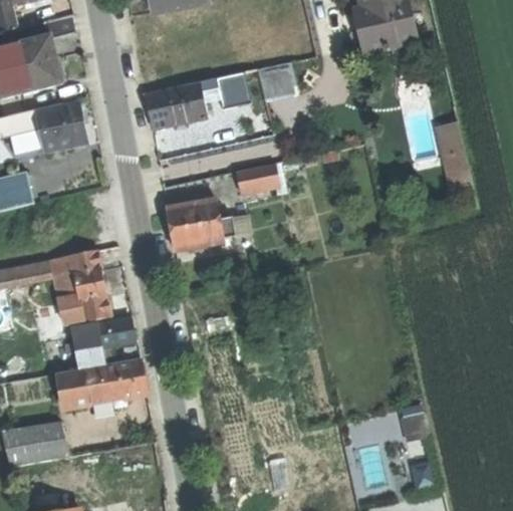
[(0,30),(13,28),(9,7),(7,0),(0,0),(0,30)]
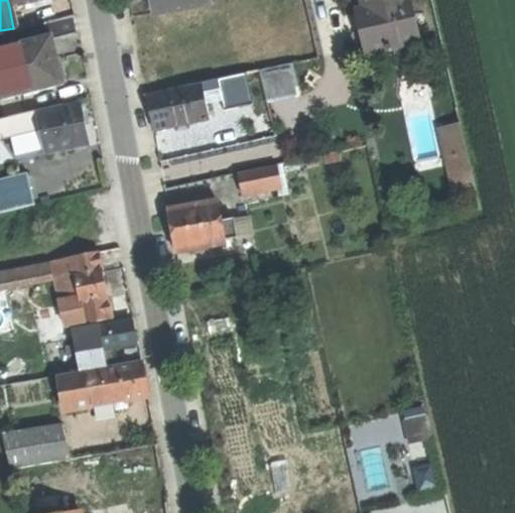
[(151,0),(153,13),(210,4),(209,0),(151,0)]
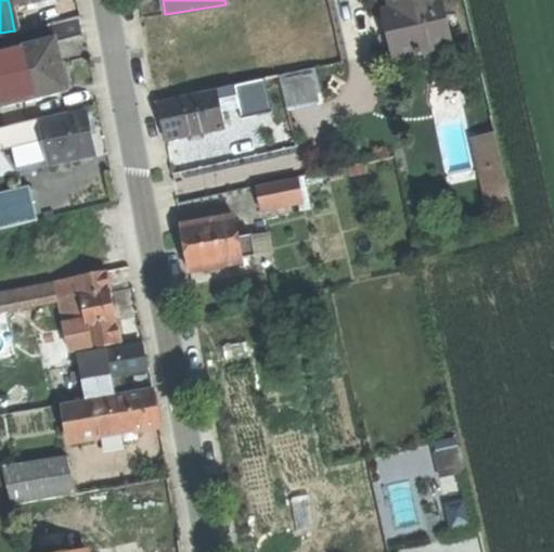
[(388,0),(394,25),(387,26),(391,45),(394,54),(414,50),(419,49),(422,48),(447,41),(449,41),(438,0),(388,0)]
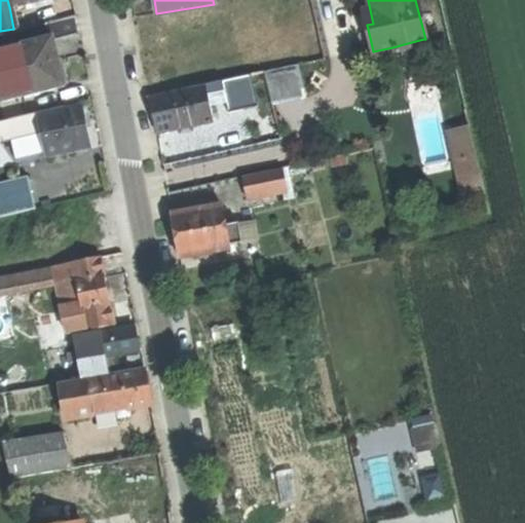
[(235,6),(195,15),(199,35),(207,64),(210,78),(210,80),(220,78),(223,89),(227,110),(257,103),(235,6)]
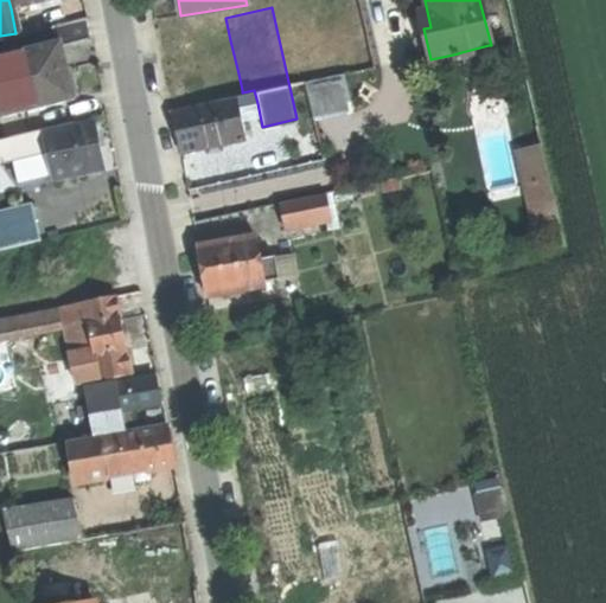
[(197,18),(155,26),(155,30),(158,30),(196,21),(198,20),(197,18)]
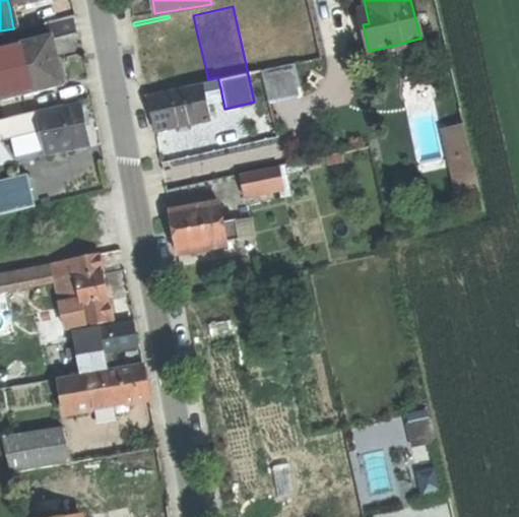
[(193,15),(169,19),(172,40),(197,35),(193,15)]
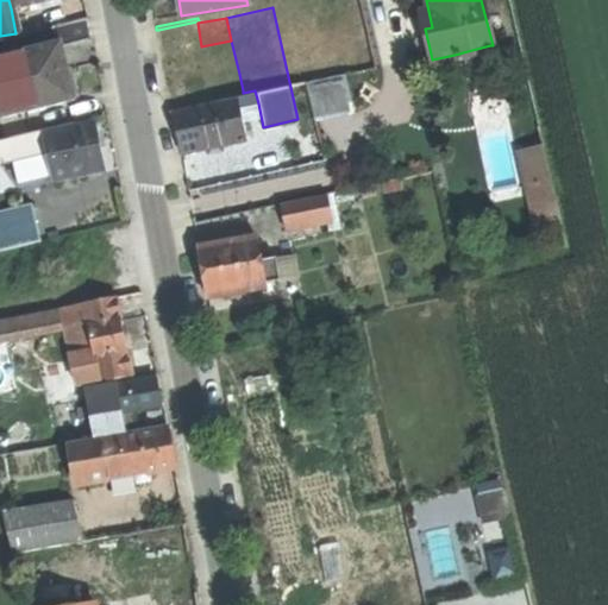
[(196,21),(158,30),(161,41),(163,54),(201,46),(198,23),(196,21)]
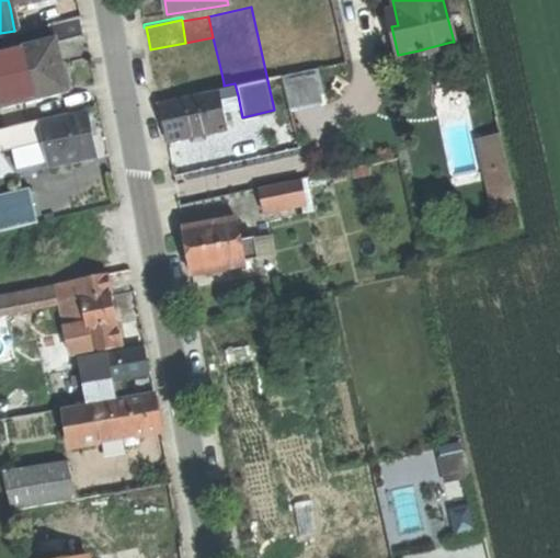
[(55,40),(0,53),(0,100),(1,104),(67,88),(58,53),(55,40)]
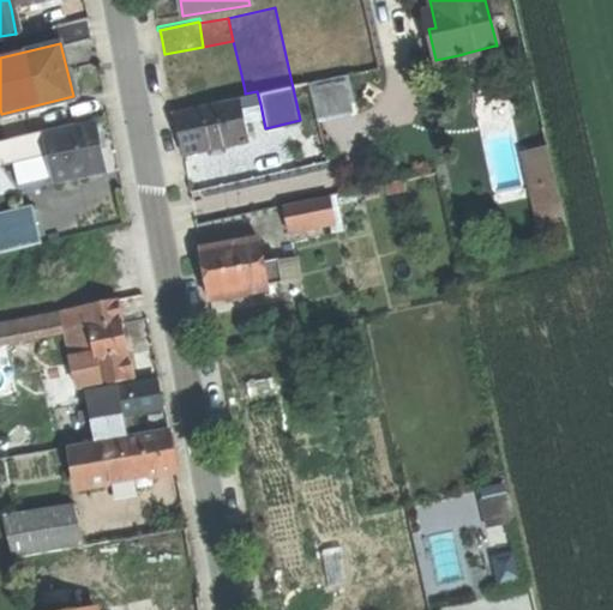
[(494,46),(467,53),(472,72),(499,65),(494,46)]
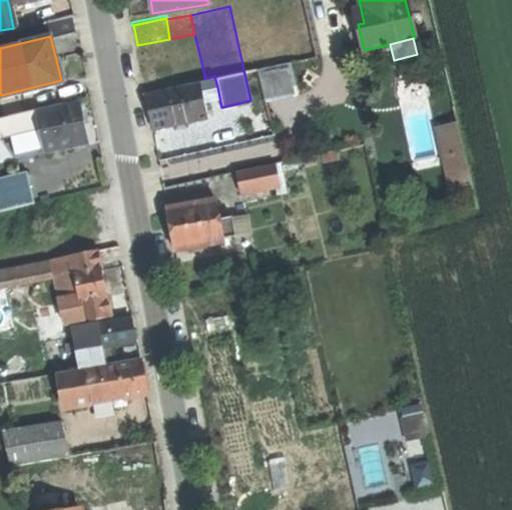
[(201,62),(177,68),(181,82),(204,76),(201,62)]
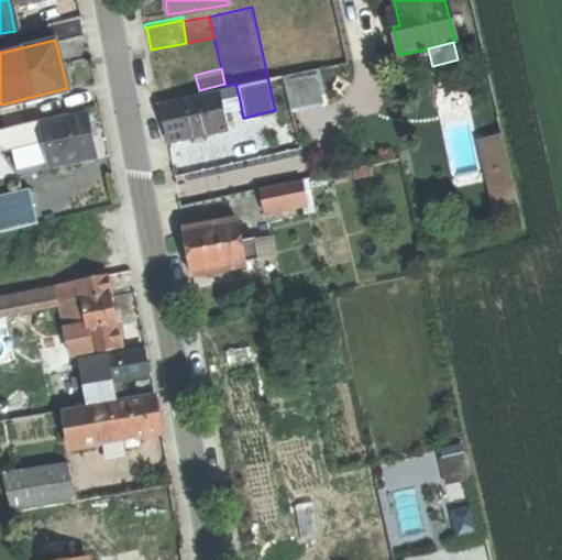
[(310,69),(310,68),(282,74),(289,110),(322,103),(320,95),(323,94),(318,68),(310,69)]
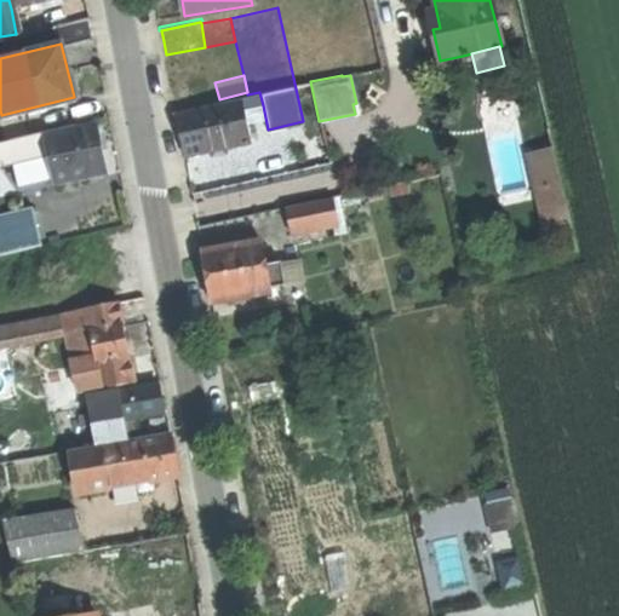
[(215,82),(195,87),(198,103),(219,99),(215,82)]
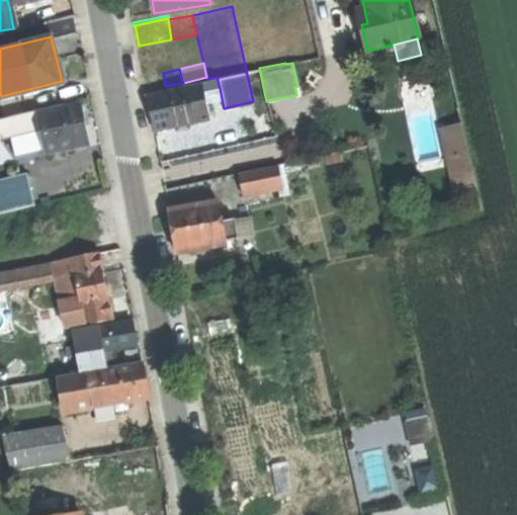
[(201,81),(203,91),(220,88),(217,77),(206,79),(201,81)]
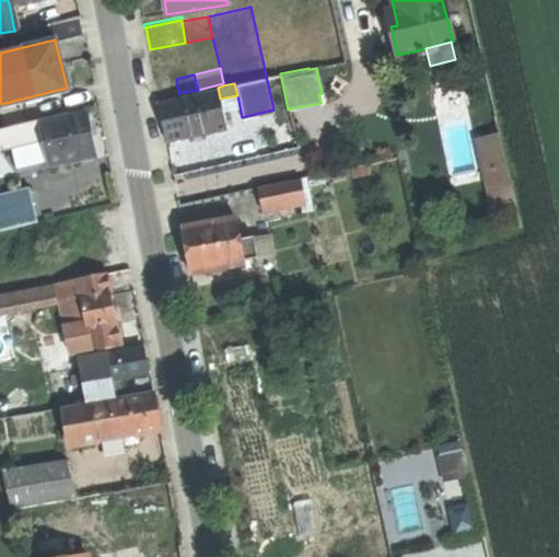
[(218,88),(159,101),(163,123),(166,139),(225,126),(221,106),(220,99),(218,88)]
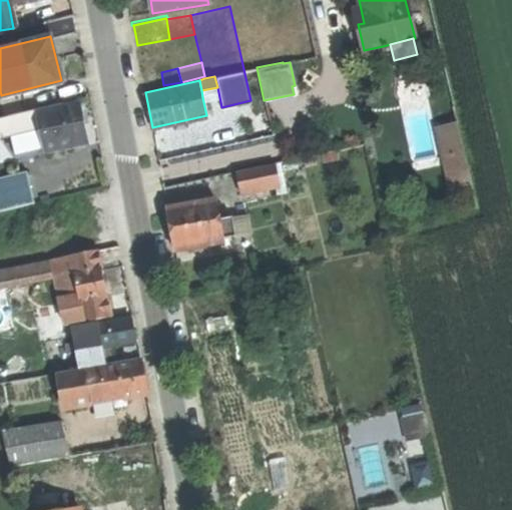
[(209,96),(202,97),(206,115),(212,114),(209,96)]
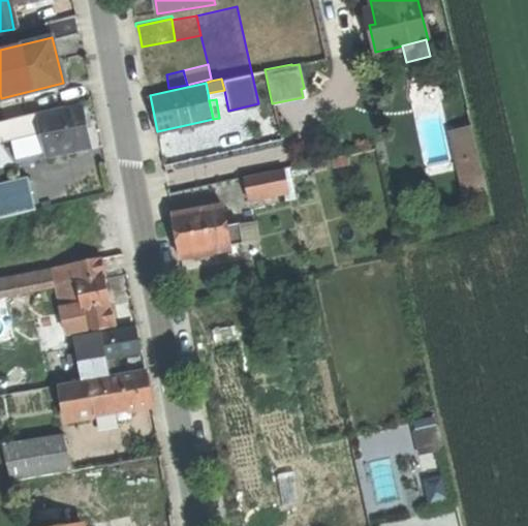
[(80,105),(37,114),(40,127),(47,154),(89,146),(85,127),(80,105)]
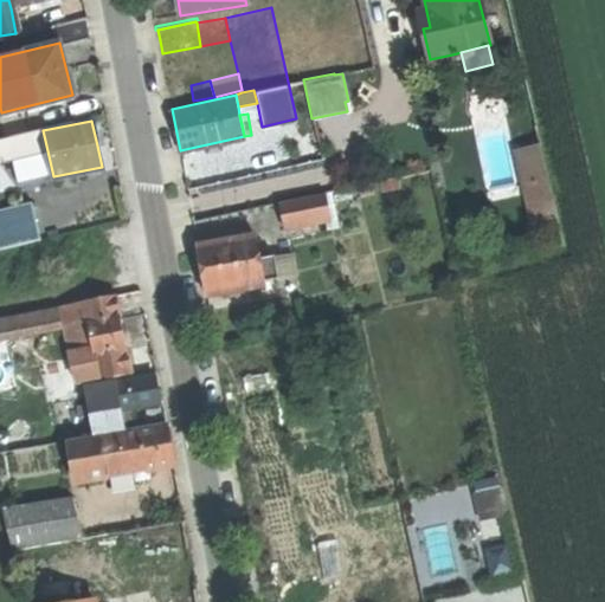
[(43,128),(0,138),(0,160),(34,151),(34,148),(46,146),(43,130),(43,128)]
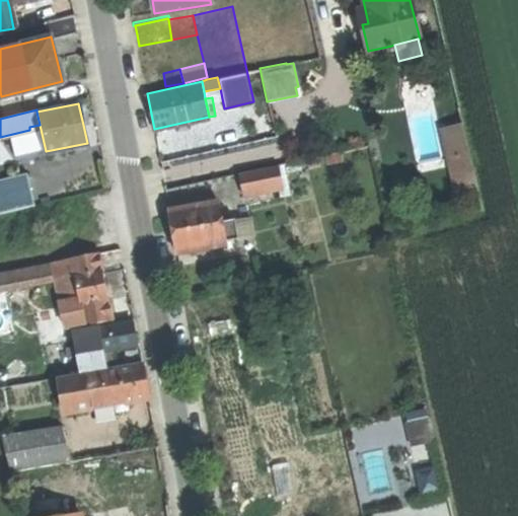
[(461,121),(441,126),(455,189),(460,188),(453,156),(468,152),(461,121)]
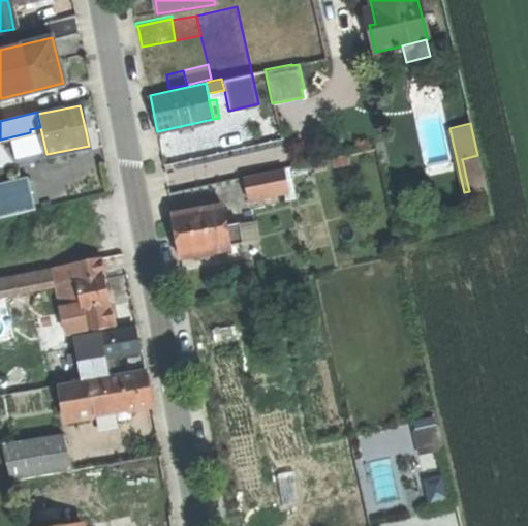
[(462,159),(469,191),(486,187),(477,155),(462,159)]
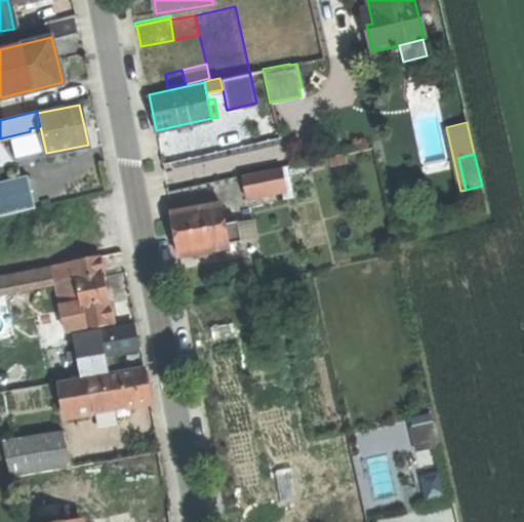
[(281,169),(240,176),(245,197),(285,189),(281,169)]
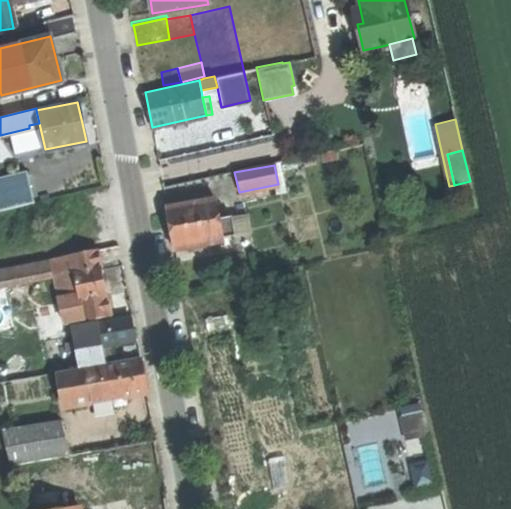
[(26,170),(0,176),(0,209),(34,201),(26,170)]
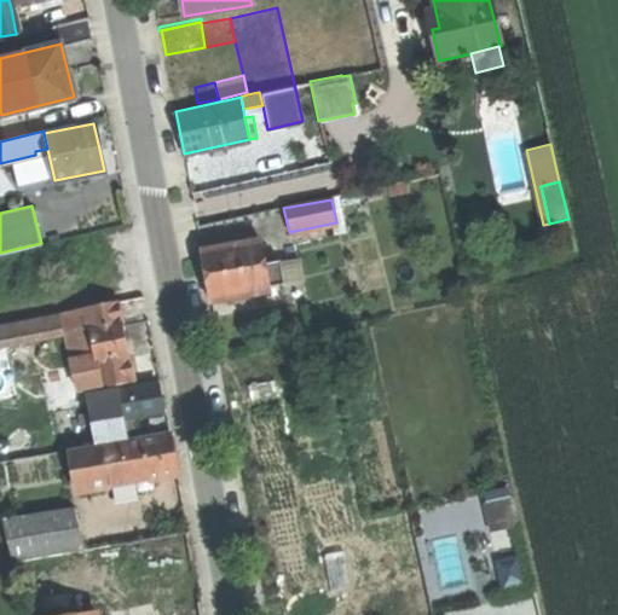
[(260,238),(201,249),(206,274),(211,301),(230,297),(231,300),(247,296),(247,294),(271,289),(270,283),(282,280),(277,260),(265,262),(260,238)]
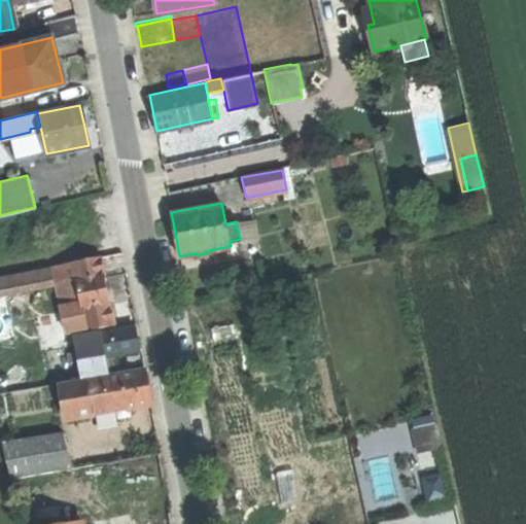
[(100,255),(73,262),(76,279),(103,274),(100,255)]
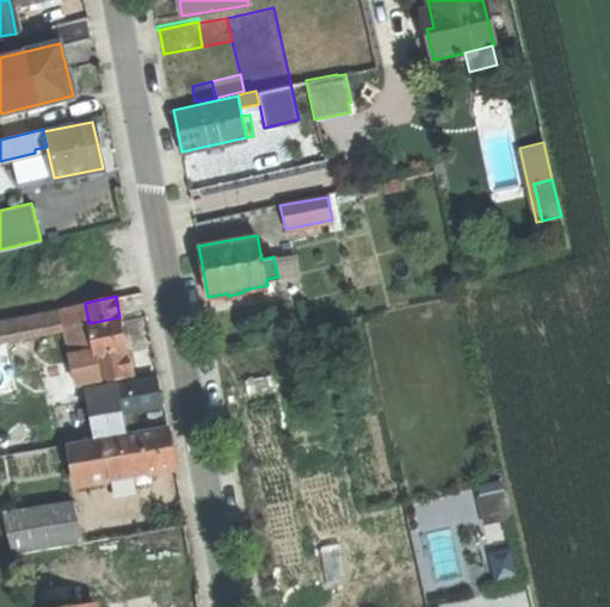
[(85,303),(0,319),(0,336),(63,324),(76,385),(100,381),(88,323),(85,303)]
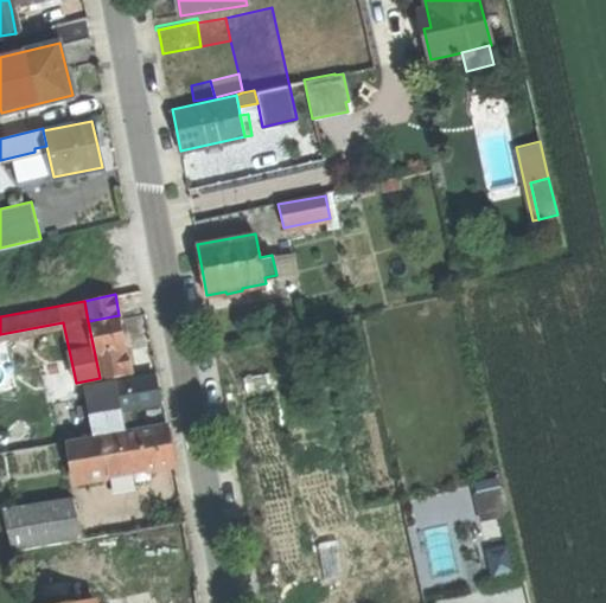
[(119,315),(88,321),(100,378),(132,371),(123,337),(119,315)]
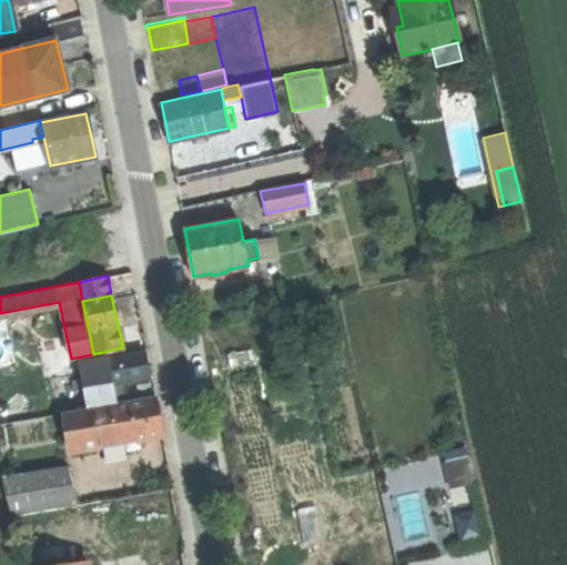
[(145,351),(103,357),(108,384),(109,383),(150,377),(148,362),(145,351)]
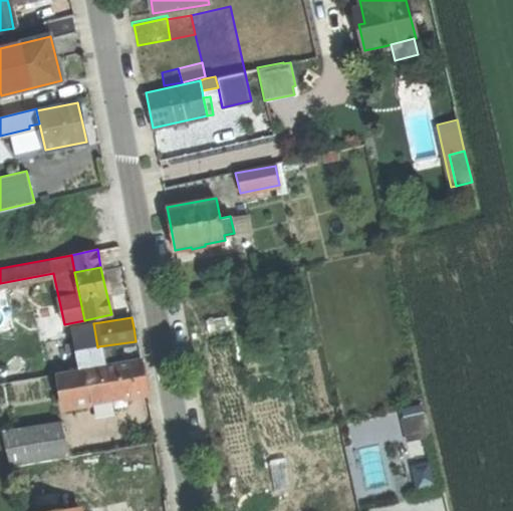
[(93,323),(72,327),(80,367),(101,363),(98,346),(97,347),(93,323)]
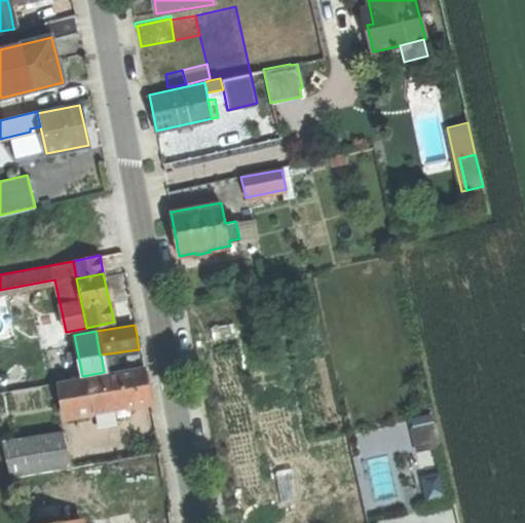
[(75,364),(64,366),(65,377),(77,375),(75,364)]
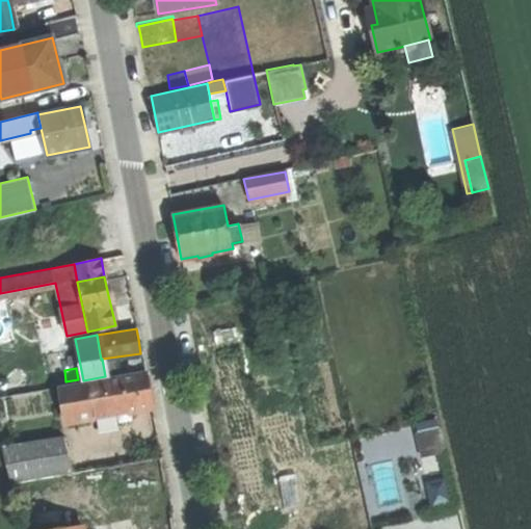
[(64,370),(50,373),(52,385),(65,381),(64,370)]
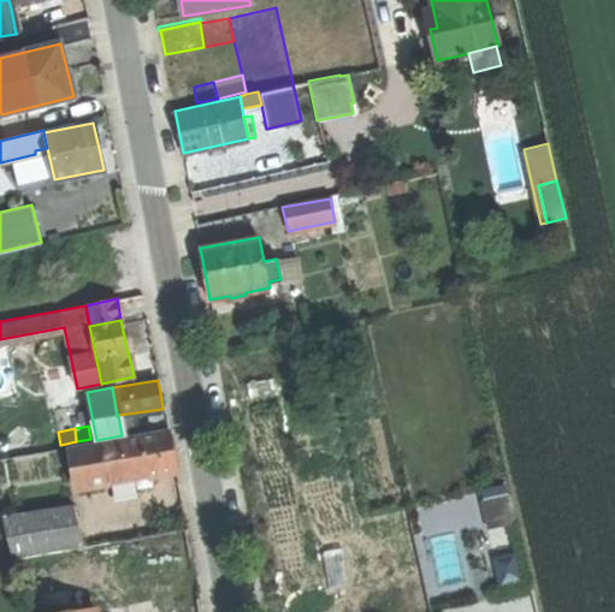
[(169,429),(102,441),(111,482),(177,471),(171,441),(169,429)]
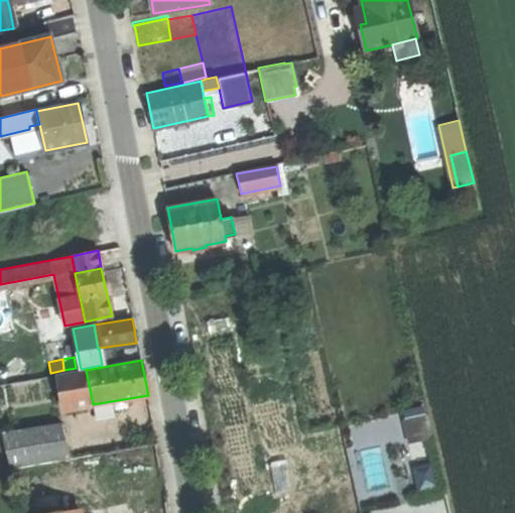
[(86,370),(59,375),(65,409),(93,404),(86,370)]
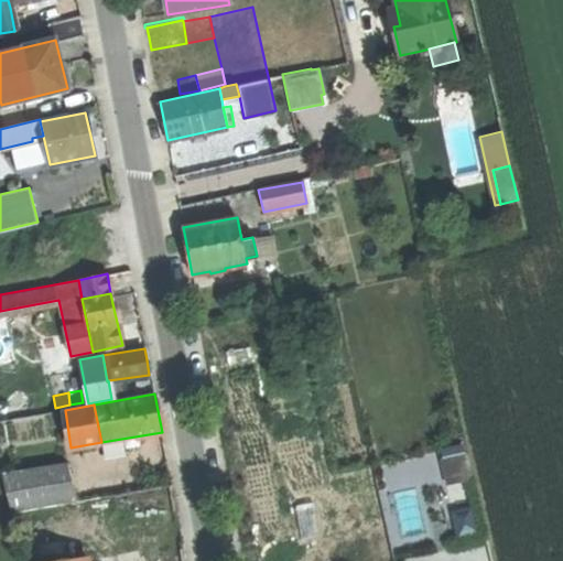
[(66,462),(1,473),(11,511),(75,499),(66,462)]
